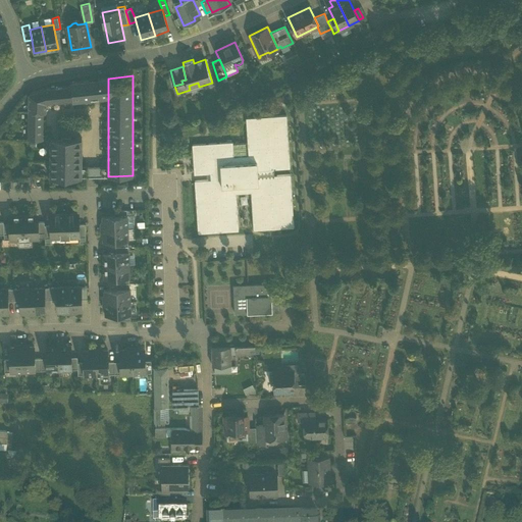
[(108,79),(98,80),(99,98),(108,97),(108,79)]
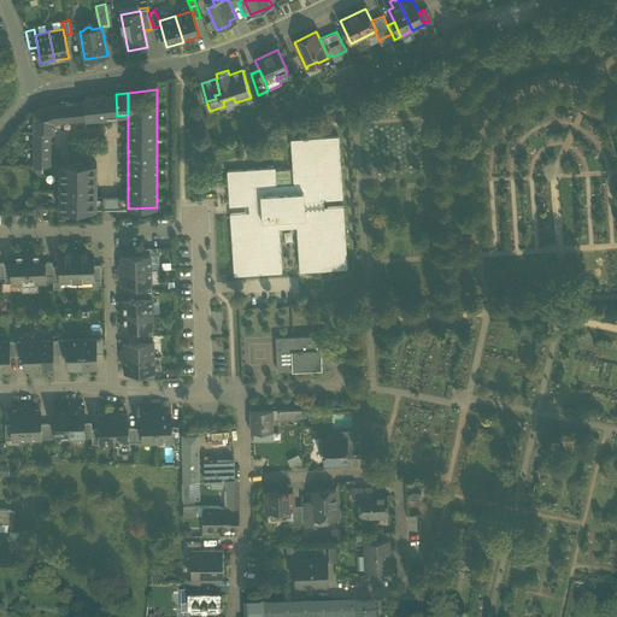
[(34,112),(34,133),(51,133),(54,133),(54,122),(87,118),(87,119),(107,117),(107,95),(83,98),(83,99),(84,99),(84,101),(53,105),(34,111),(34,112)]
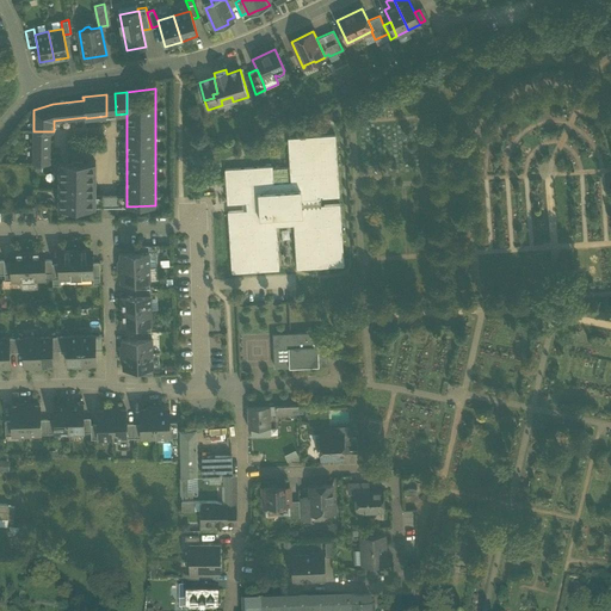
[(50,164),(50,131),(34,131),(34,164),(50,164)]
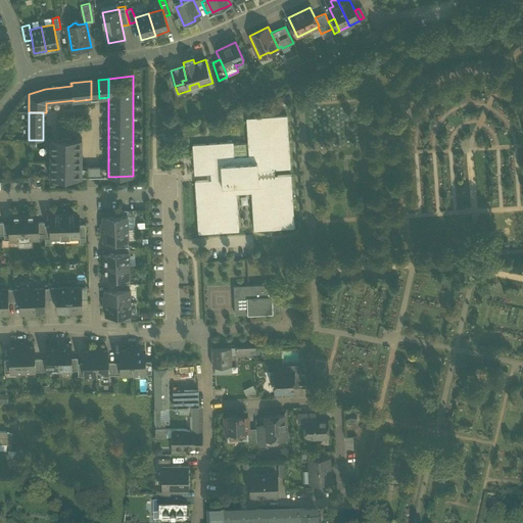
[(193,144),(194,174),(210,173),(211,180),(195,181),(198,233),(239,231),(236,193),(251,192),(254,230),(294,228),(291,175),(275,176),(274,169),(290,168),(287,114),(246,117),(249,155),(234,156),(233,141),(193,144)]
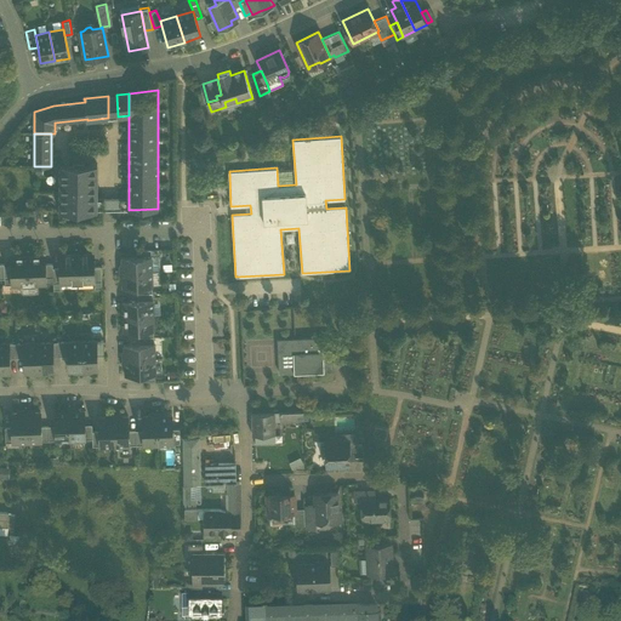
[(60,211),(97,210),(97,199),(97,164),(60,165),(60,211)]
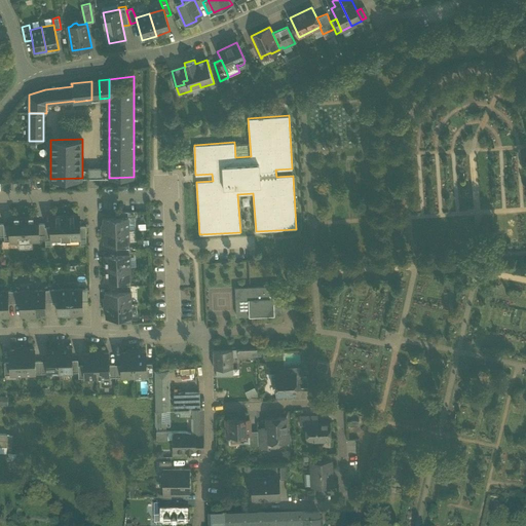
[(82,178),(109,178),(109,167),(82,168),(82,178)]
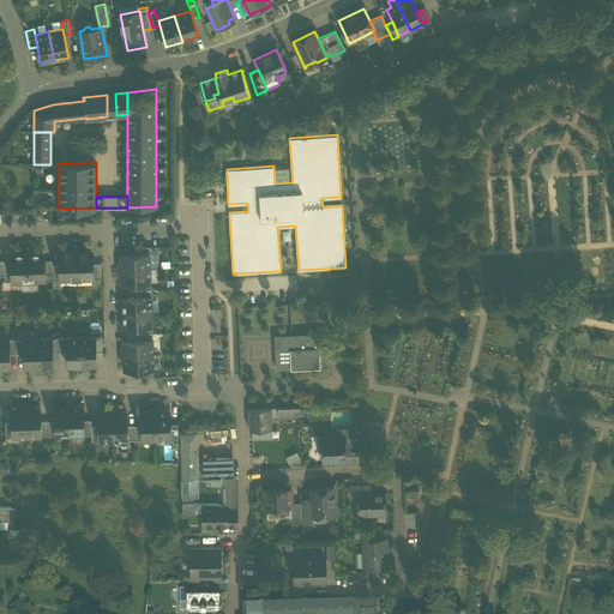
[(92,251),(76,252),(77,278),(94,278),(92,264),(92,251)]
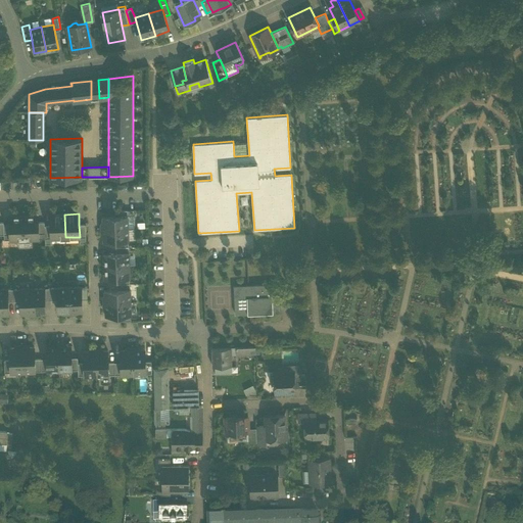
[(38,215),(24,216),(25,239),(32,239),(39,238),(38,222),(38,215)]
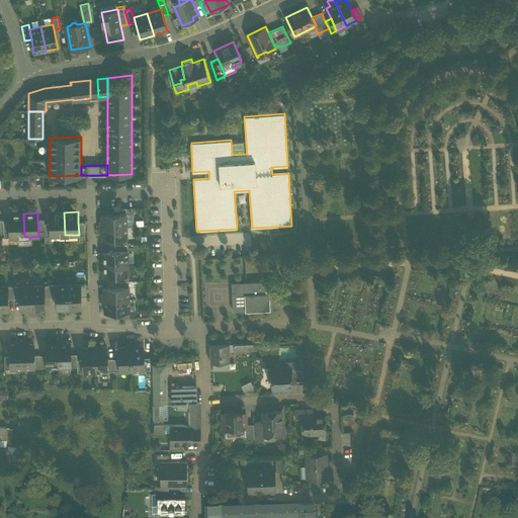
[(51,236),(65,235),(64,212),(50,212),(50,224),(51,236)]
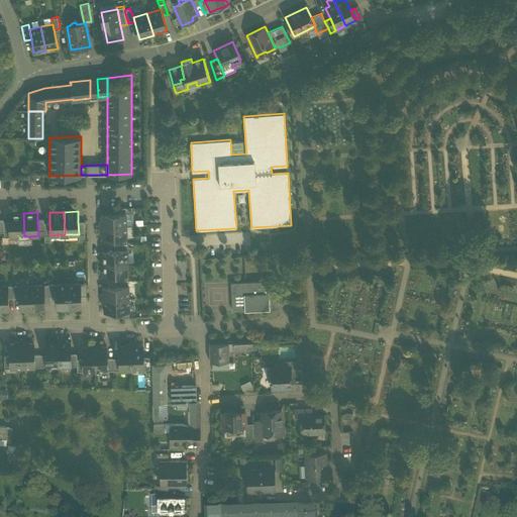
[(17,236),(24,236),(23,213),(9,213),(9,220),(10,236),(17,236)]
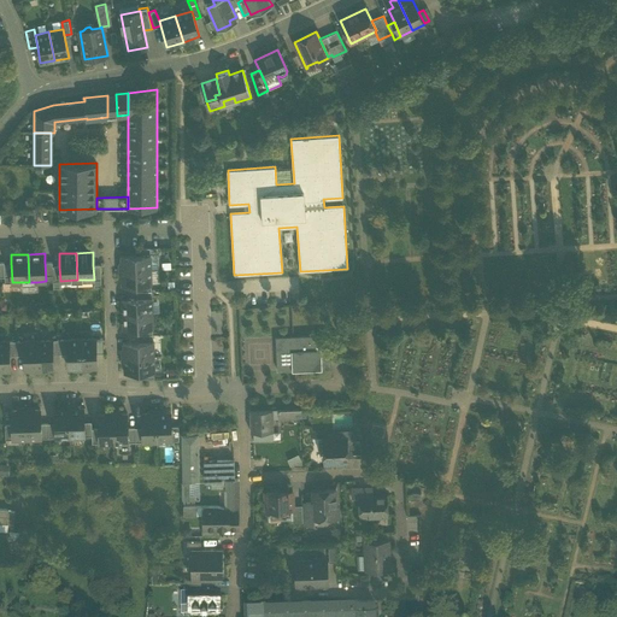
[(122,256),(122,270),(151,269),(151,256),(151,254),(135,256),(122,256)]
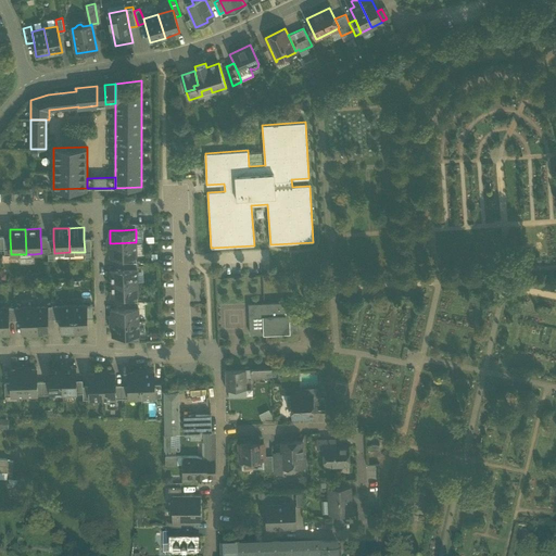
[(136,254),(136,242),(110,243),(110,256),(123,256),(136,255),(136,254)]
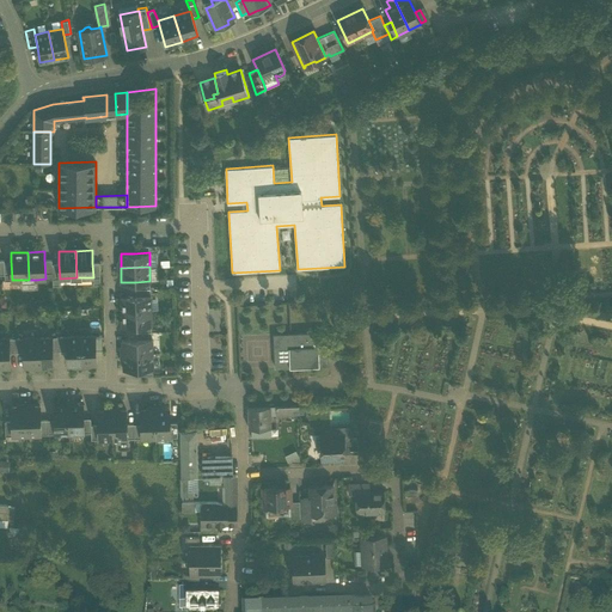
[(122,297),(122,311),(151,310),(151,298),(151,295),(136,297),(122,297)]
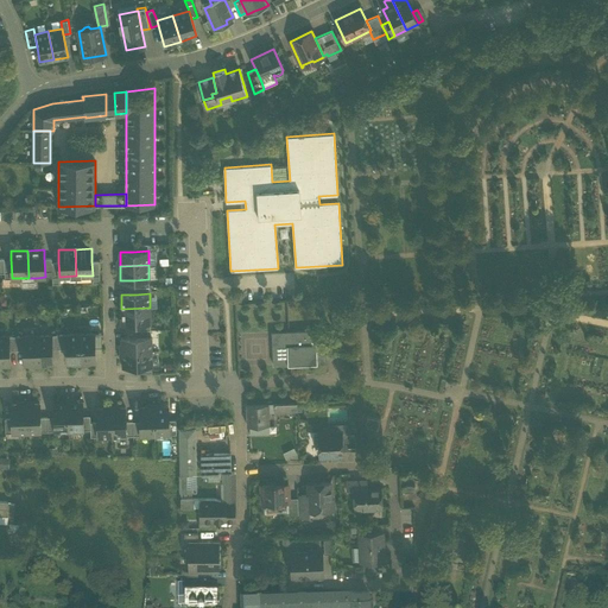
[(150,322),(150,308),(121,309),(122,323),(135,323),(150,322)]
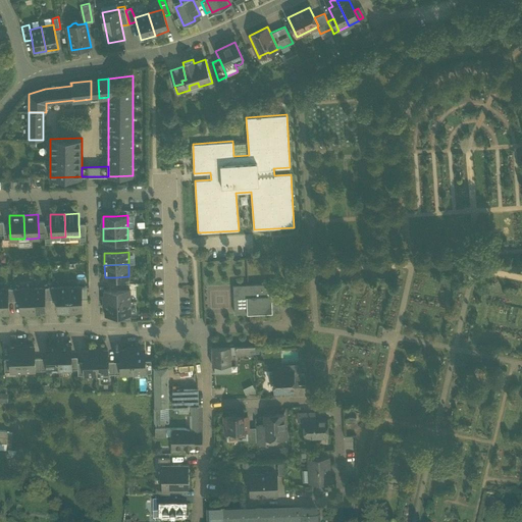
[(247,307),(247,313),(280,311),(279,282),(246,284),(247,296),(247,307)]
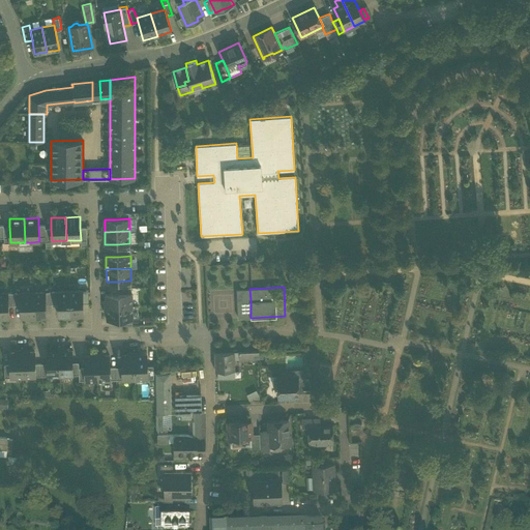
[(249,289),(243,289),(243,296),(237,296),(237,301),(240,301),(251,300),(249,289)]
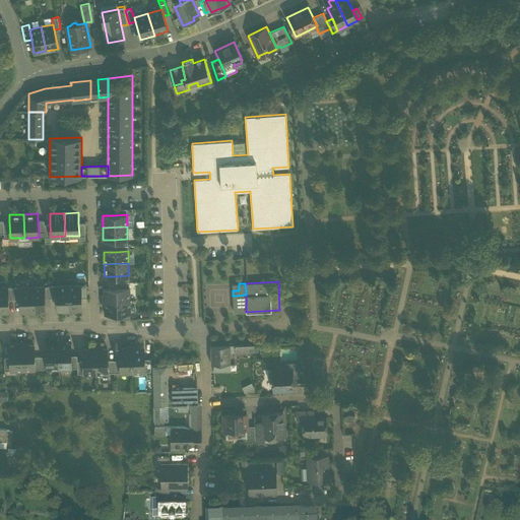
[(57,310),(69,310),(68,285),(56,285),(57,298),(57,310)]
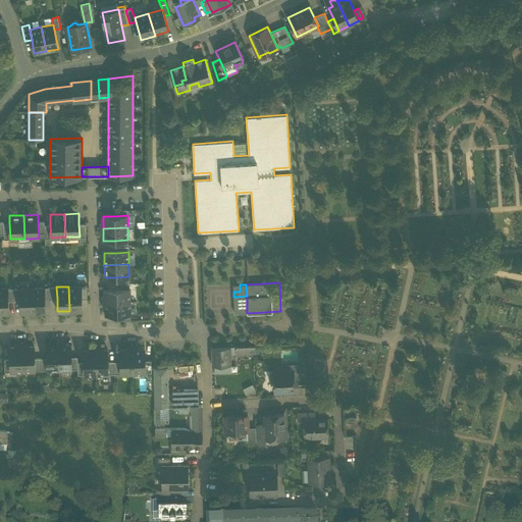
[(81,286),(68,286),(69,311),(82,310),(82,299),(81,286)]
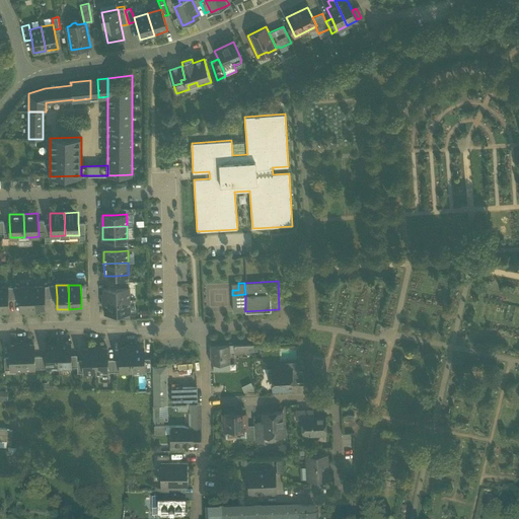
[(20,311),(32,310),(31,286),(20,287),(20,299),(20,311)]
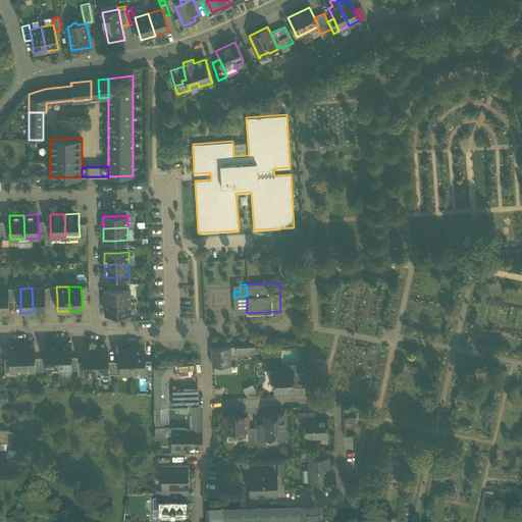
[(44,288),(32,288),(33,312),(45,312),(45,300),(44,288)]
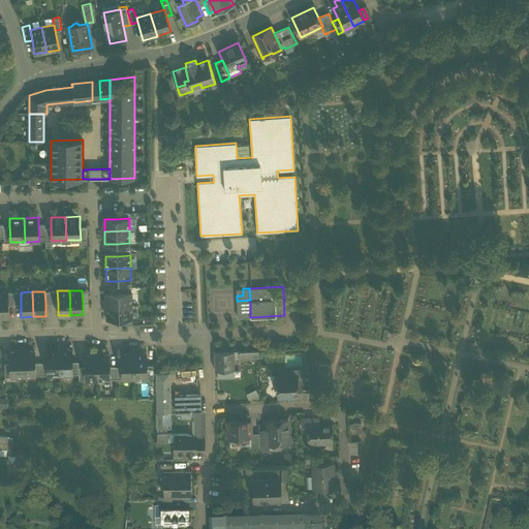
[(7,292),(0,292),(0,317),(8,317),(8,305),(7,292)]
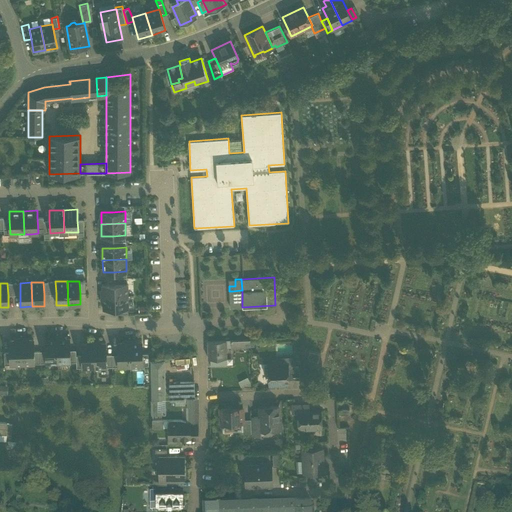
[(103,284),(103,296),(127,295),(127,283),(115,284),(103,284)]
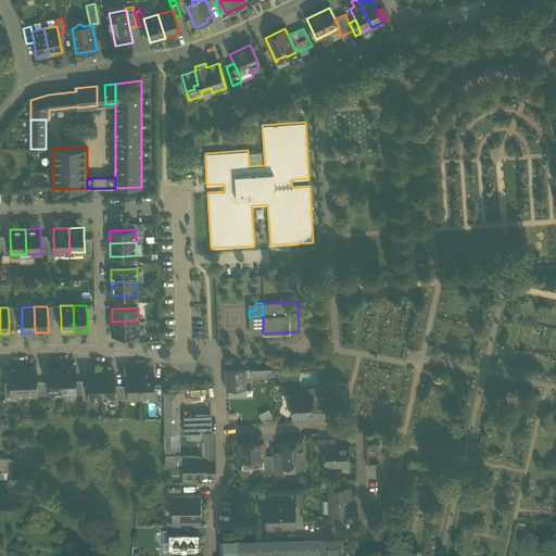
[(253,328),(252,316),(249,316),(250,335),(263,333),(263,327),(253,328)]
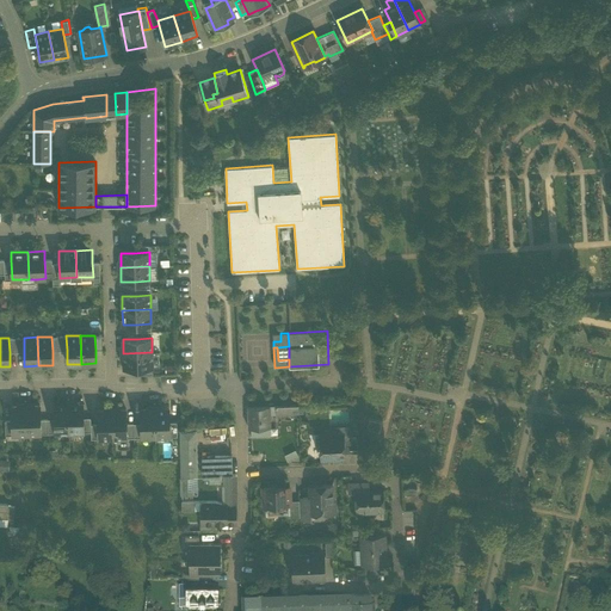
[(153,366),(152,352),(123,353),(124,368),(139,368),(153,366)]
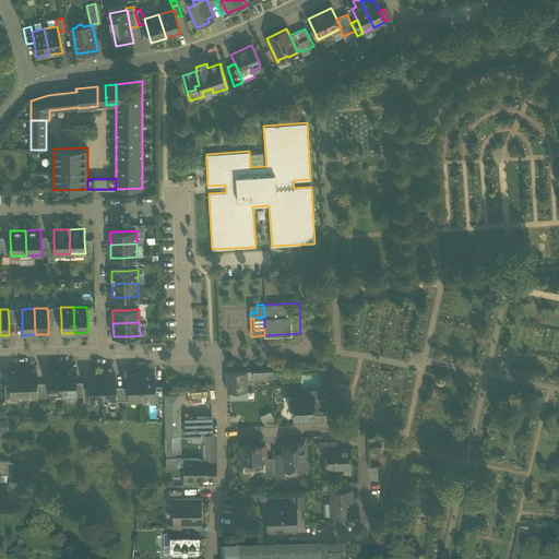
[(50,396),(63,395),(63,369),(50,370),(50,383),(50,396)]
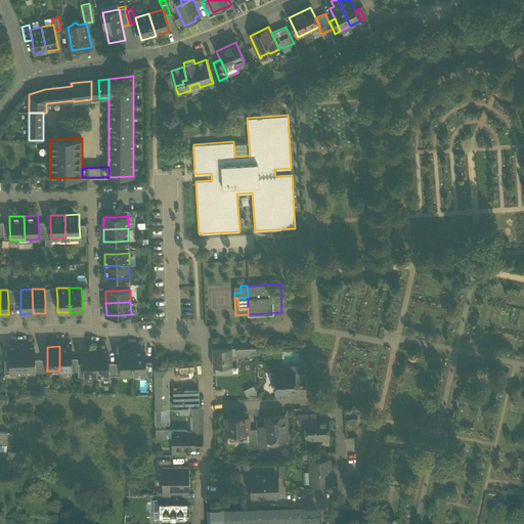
[(72,346),(59,346),(59,370),(72,370),(72,358),(72,346)]
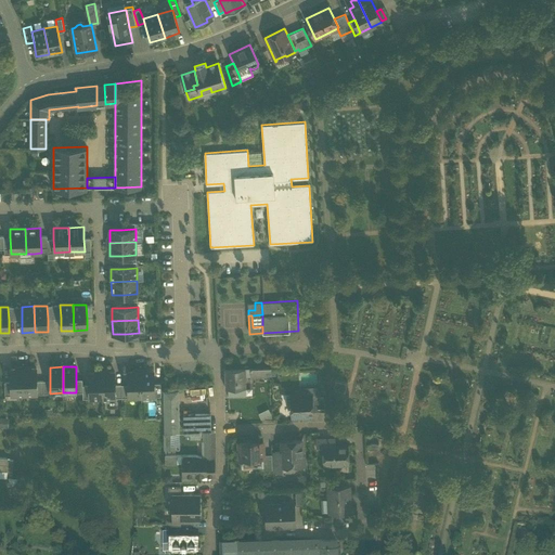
[(37,368),(24,369),(24,395),(37,394),(37,381),(37,368)]
